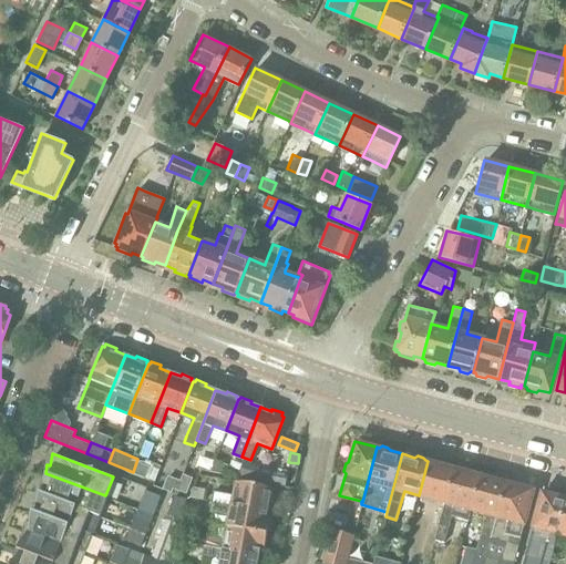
[(224,473),(228,463),(214,458),(209,471),(224,473)]
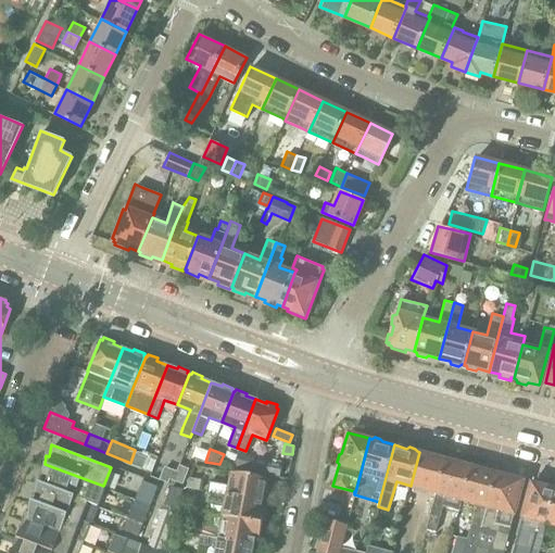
[(155,457),(135,450),(130,463),(151,470),(155,457)]
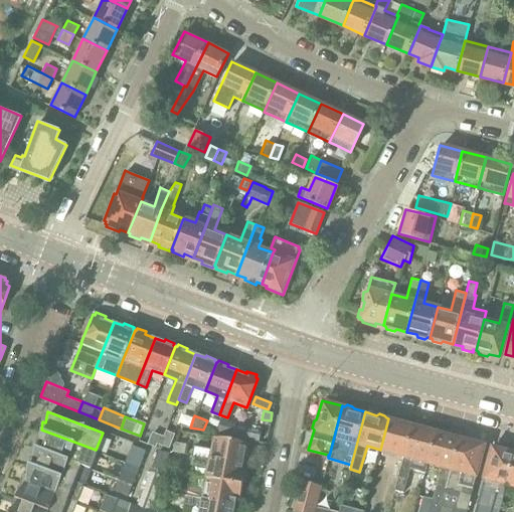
[(219,417),(217,432),(232,435),(234,424),(235,420),(219,417)]
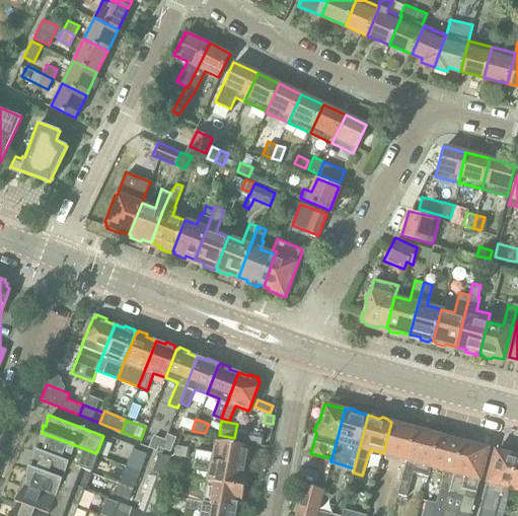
[(391,422),(383,453),(396,456),(407,459),(416,428),(403,425),(402,423),(396,421),(394,423),(391,422)]
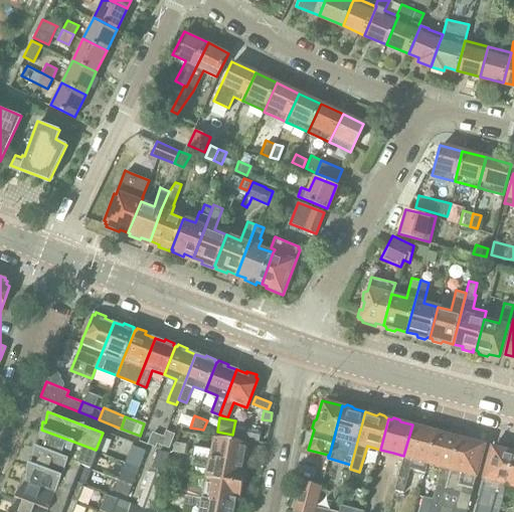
[(234,424),(232,435),(259,440),(261,430),(234,424)]
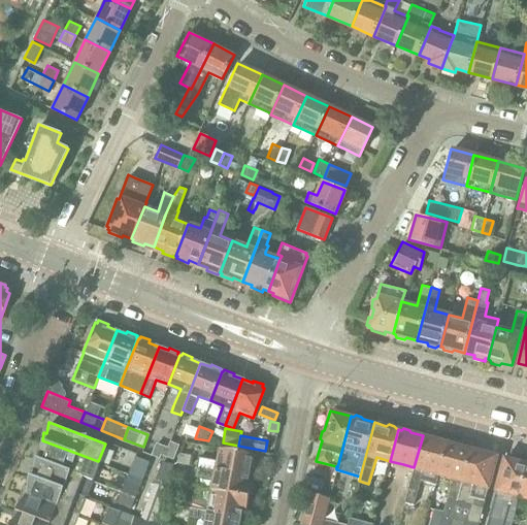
[(404,501),(414,504),(420,479),(434,484),(437,474),(447,441),(443,441),(442,438),(436,437),(434,438),(423,435),(414,467),(410,478),(406,491),(404,501)]
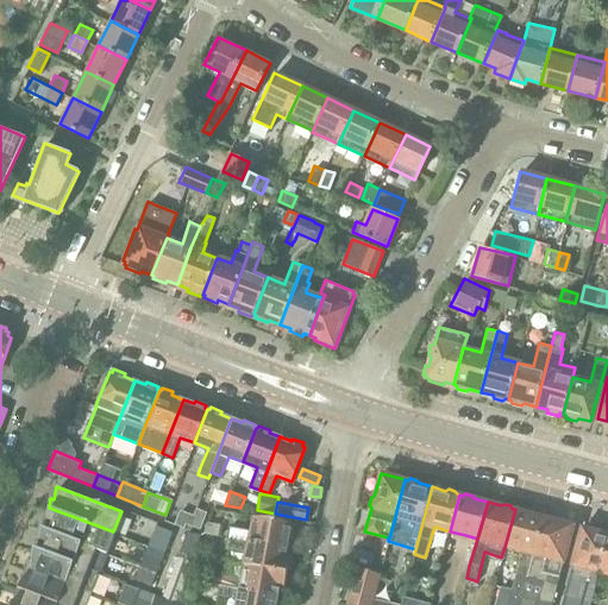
[(188,524),(193,514),(195,506),(188,504),(186,511),(180,509),(174,523),(183,527),(186,523),(188,524)]
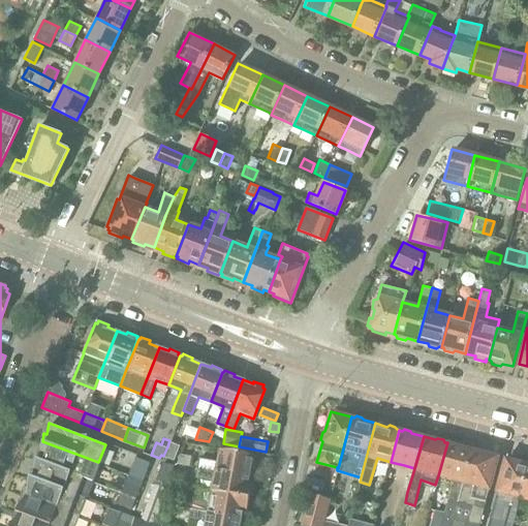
[(180,444),(169,440),(167,446),(163,456),(174,459),(180,444)]
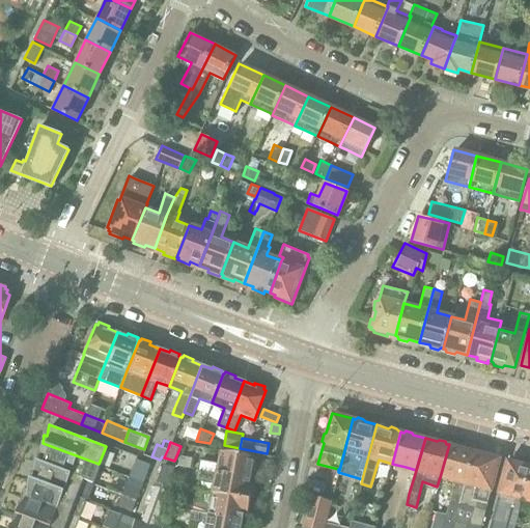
[(36,452),(35,460),(92,481),(99,464),(43,443),(40,453),(36,452)]
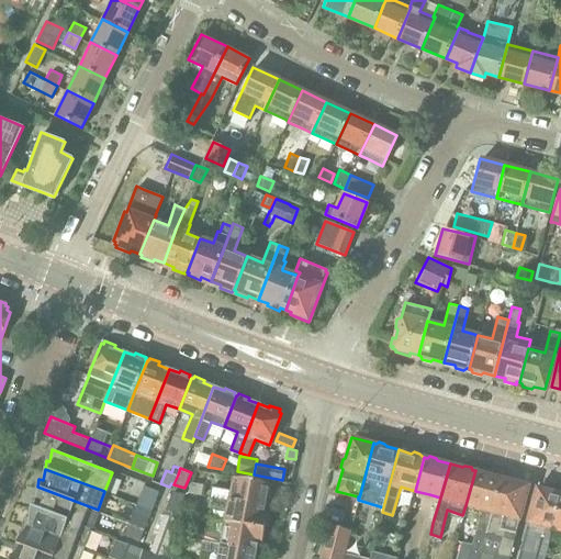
[(456,558),(479,558),(493,512),(502,479),(503,479),(503,478),(502,477),(502,478),(489,474),(487,471),(481,470),(479,471),(475,470),(466,505),(481,509),(471,543),(462,540),(456,558)]
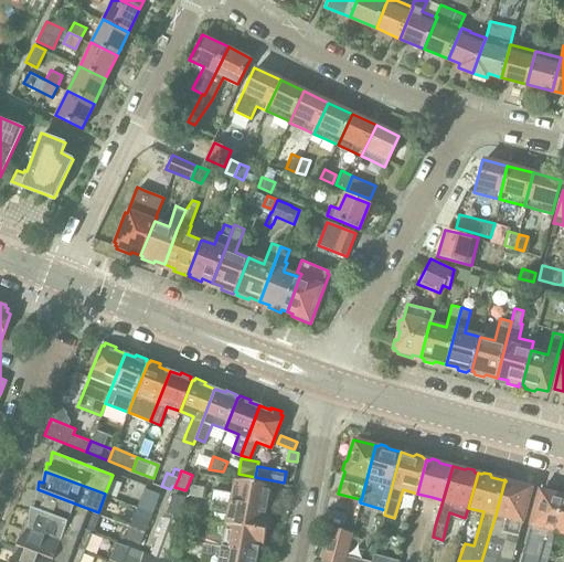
[(214,487),(212,497),(266,507),(268,497),(272,498),(274,487),(270,486),(270,484),(234,477),(232,491),(214,487)]
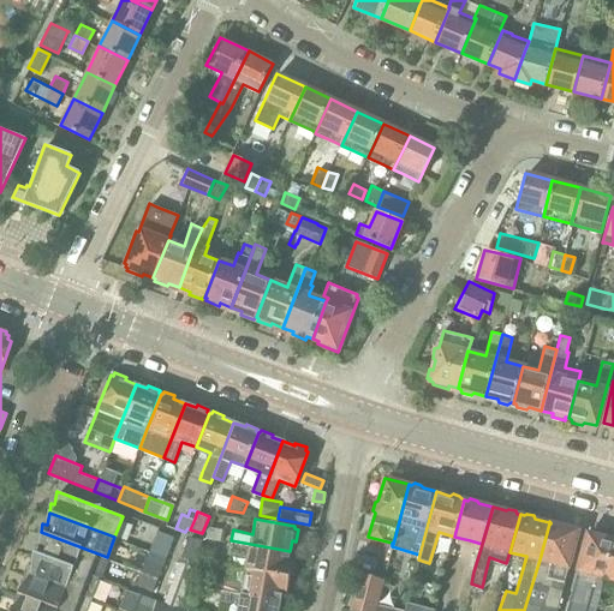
[(524,610),(555,610),(578,529),(550,522),(550,523),(549,523),(540,559),(524,610)]
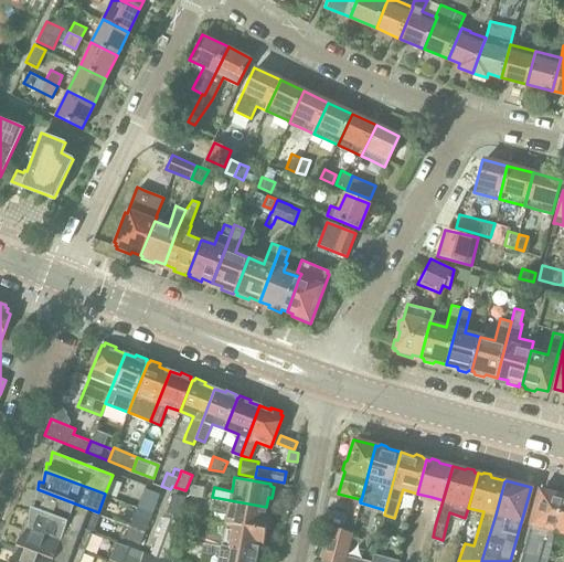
[(203,486),(191,484),(189,494),(201,497),(203,486)]
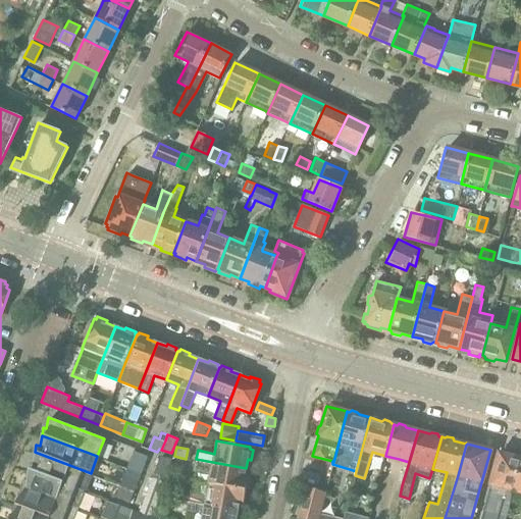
[(129,460),(143,465),(147,454),(133,449),(129,460)]
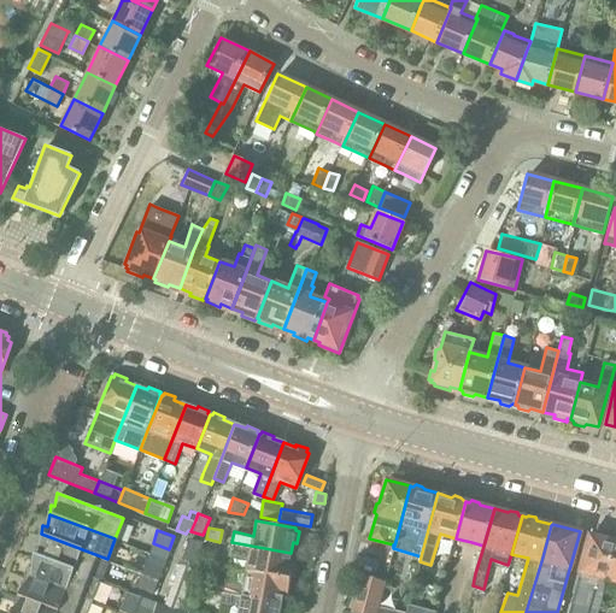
[(35,544),(34,554),(99,579),(107,559),(41,534),(39,547),(35,544)]
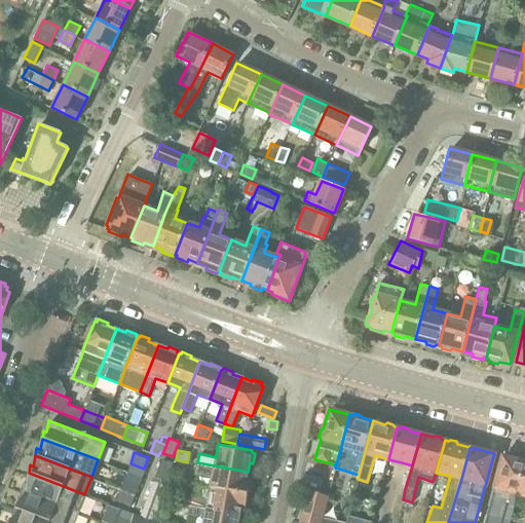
[(502,456),(484,522),(509,522),(516,494),(524,462),(523,461),(523,459),(509,455),(509,457),(502,456)]
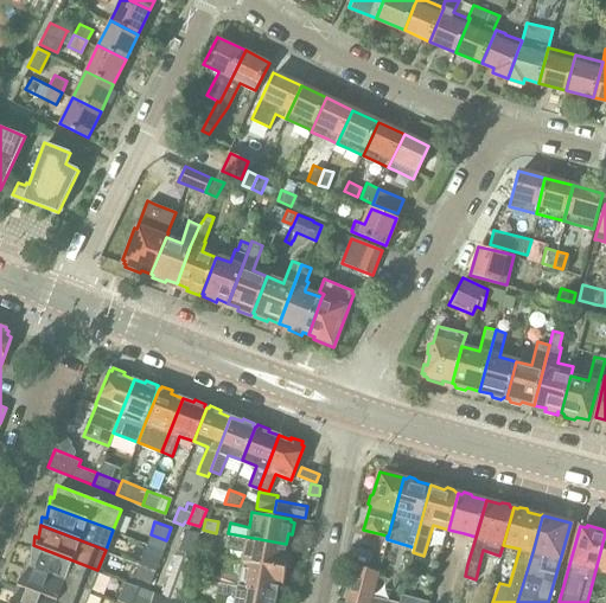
[(178,550),(195,553),(198,532),(185,528),(178,550)]
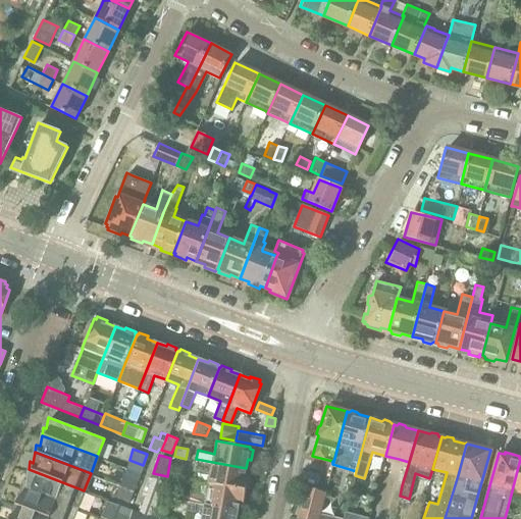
[(520,458),(520,459),(512,490),(513,490),(514,490),(520,492),(520,458)]
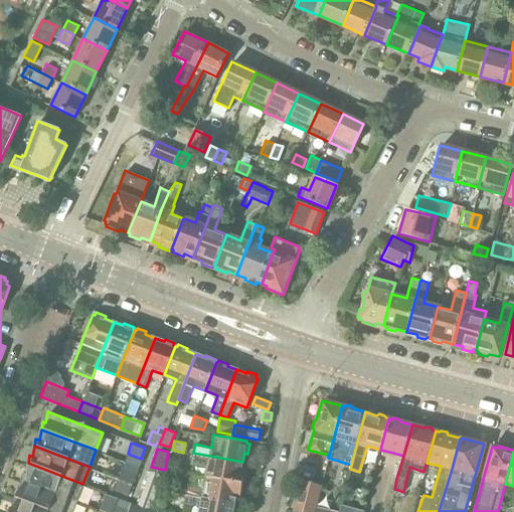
[(193,453),(189,473),(205,476),(242,483),(245,470),(241,469),(242,462),(193,453)]
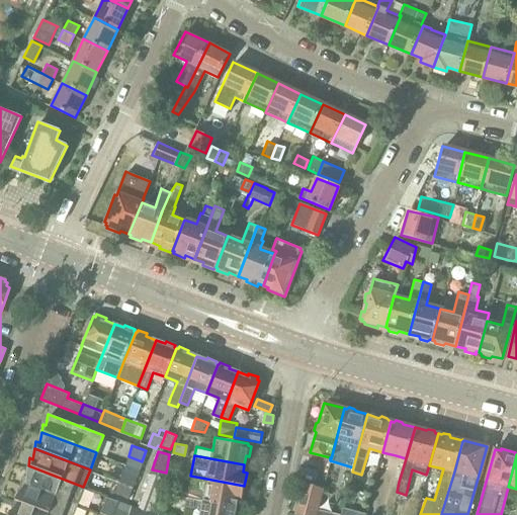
[(122,470),(118,481),(133,486),(139,468),(125,463),(122,470)]
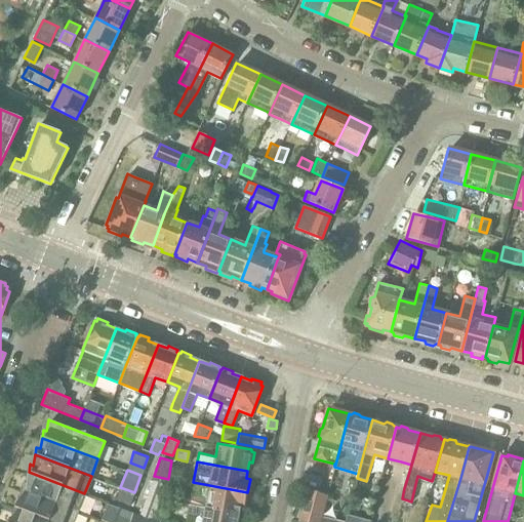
[(24,481),(22,489),(78,511),(84,493),(29,472),(27,482),(24,481)]
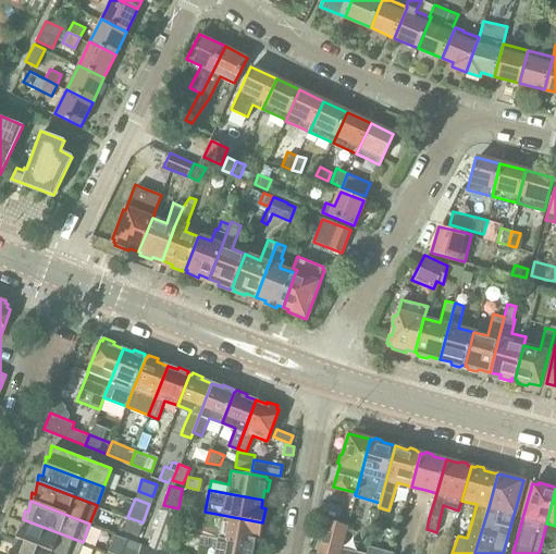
[(176,513),(162,508),(156,526),(170,531),(176,513)]
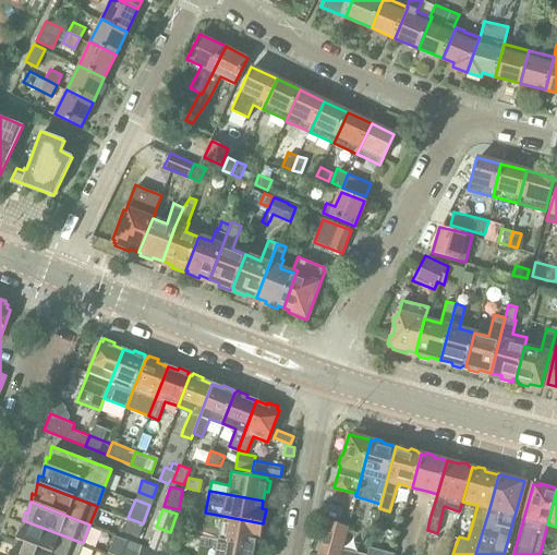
[(203,526),(201,534),(254,545),(256,537),(259,538),(263,523),(222,516),(220,529),(203,526)]
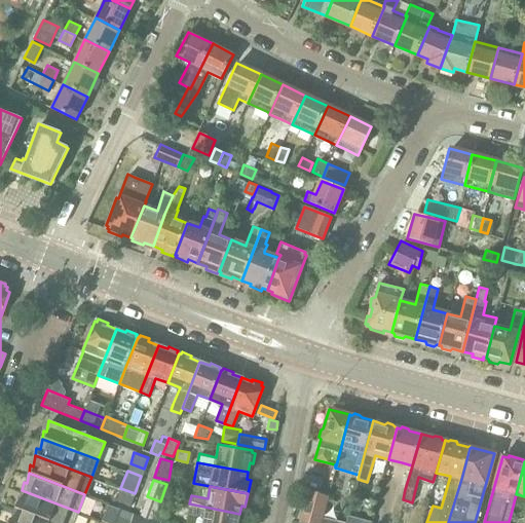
[(120,488),(116,498),(130,503),(135,493),(120,488)]
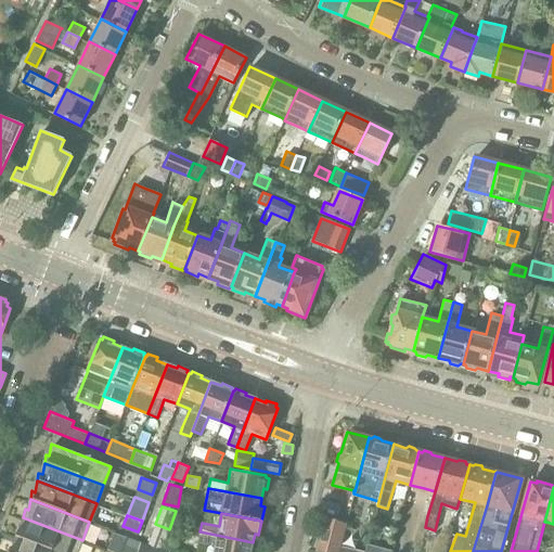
[(23,526),(16,535),(60,551),(77,551),(82,540),(23,517),(18,524),(23,526)]
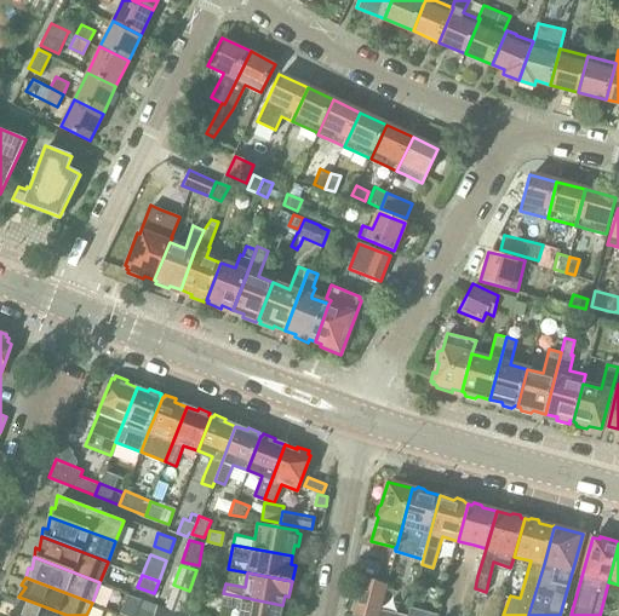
[(361,582),(353,615),(356,615),(377,615),(387,585),(362,579),(361,582)]
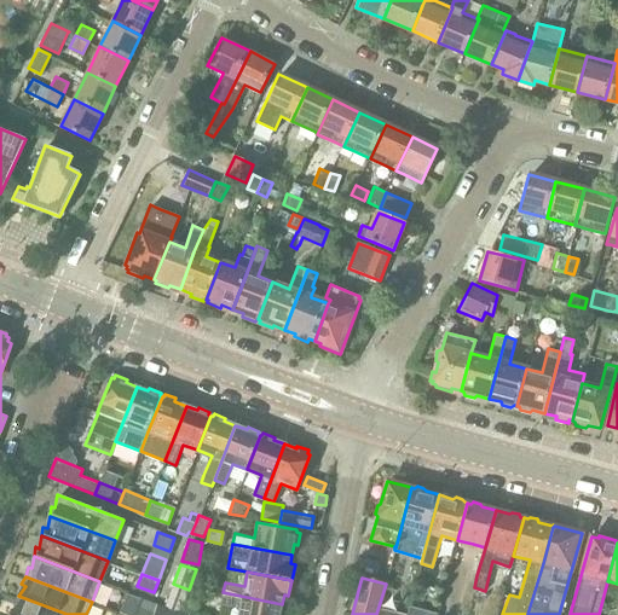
[(180,611),(189,590),(173,584),(165,607),(175,610),(180,611)]
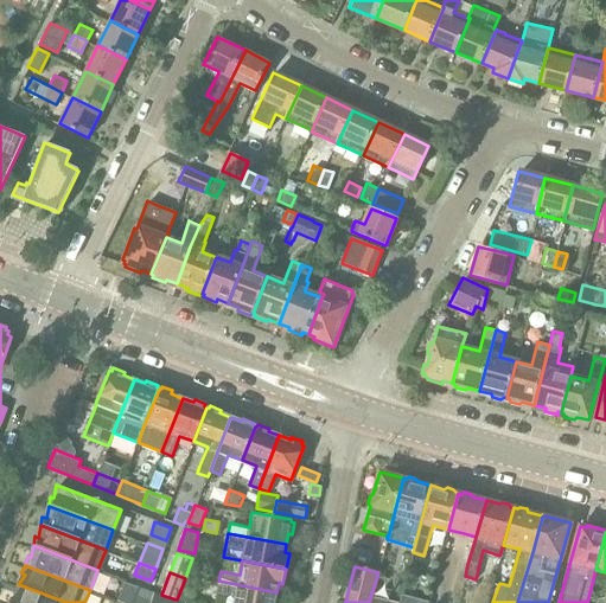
[(218,581),(217,591),(236,595),(234,602),(278,602),(279,601),(275,601),(276,592),(218,581)]
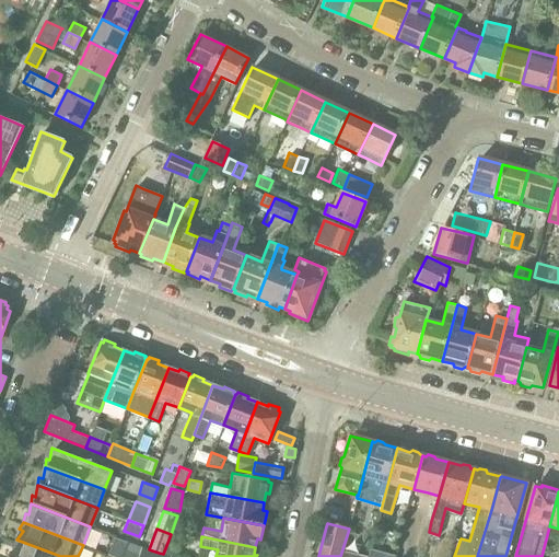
[(108,555),(115,556),(138,556),(142,546),(128,541),(116,537),(108,555)]
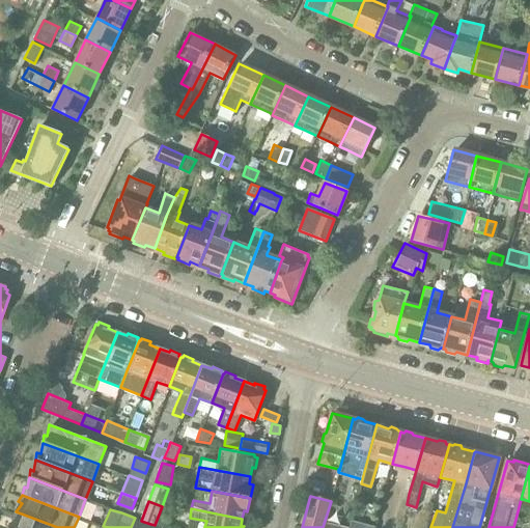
[(15,520),(9,527),(57,527),(16,511),(11,519),(15,520)]
